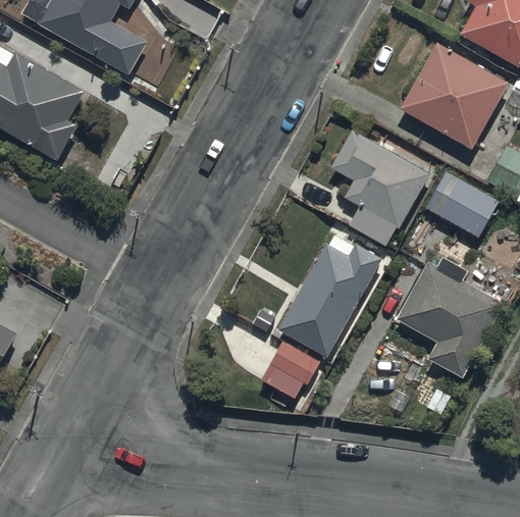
[(32,1),(22,16),(128,78),(148,43),(110,21),(119,4),(128,9),(133,0),(48,0),(44,8),(32,1)]
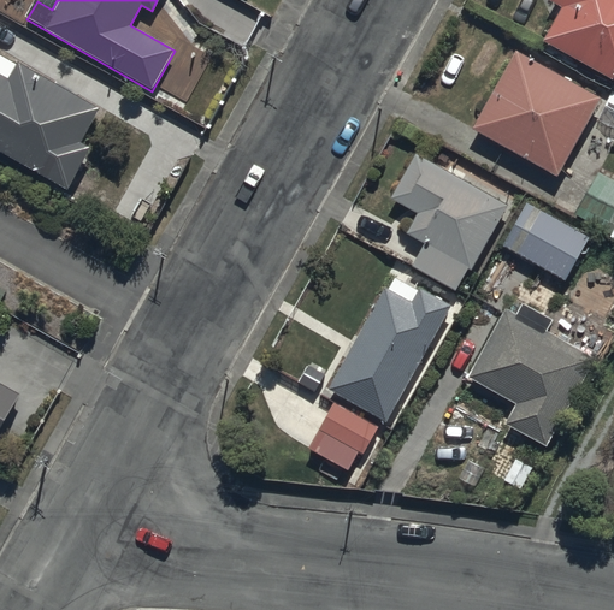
[(613,0),(548,0),(562,7),(543,41),(613,80),(613,0)]
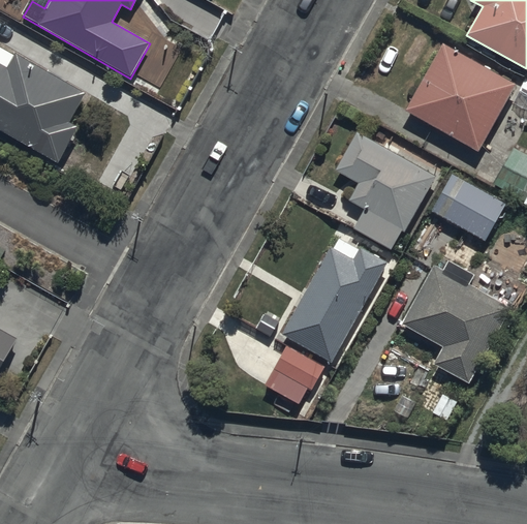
[(442,42),(404,110),(477,151),(516,84),(442,42)]
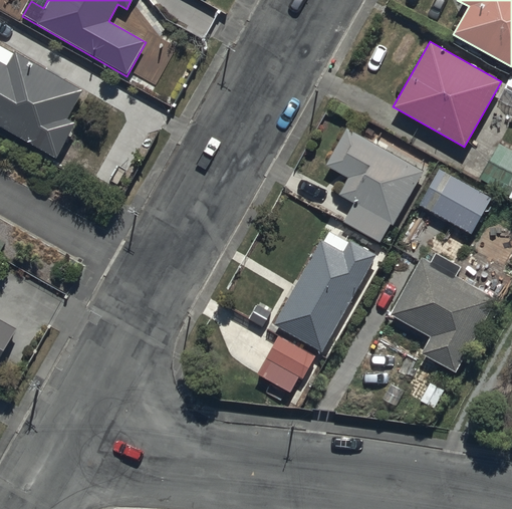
[(0,122),(58,156),(77,121),(69,116),(84,89),(15,51),(7,65),(0,60),(0,122)]
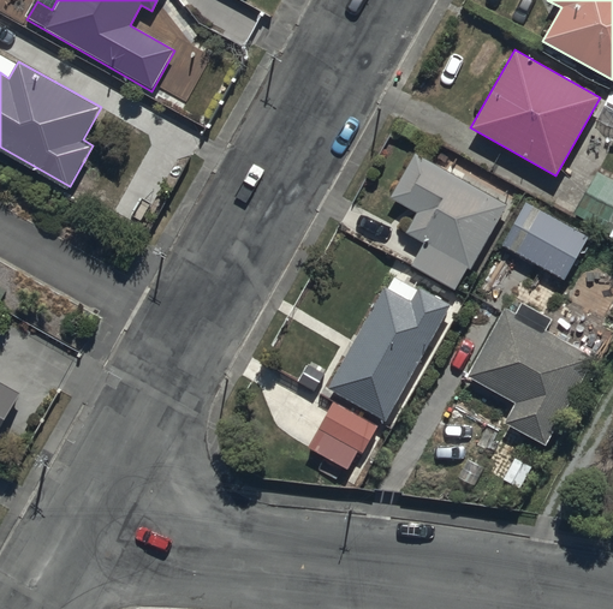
[(509,203),(416,153),(392,196),(421,212),(409,234),(426,244),(414,267),(456,291),(469,268),(471,269),(509,203)]
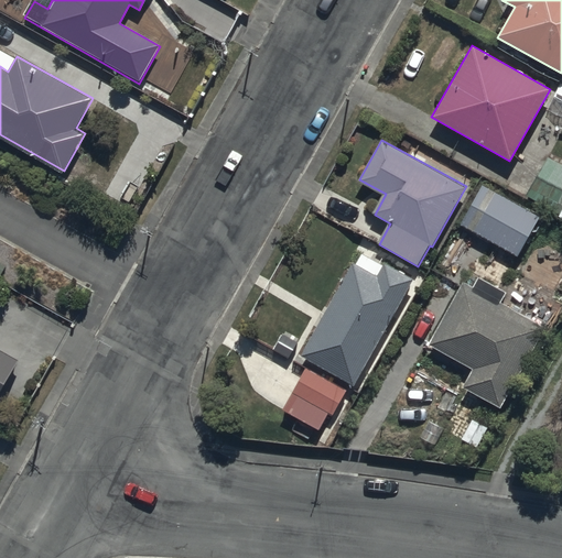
[(539,217),(481,184),(457,223),(516,256),(539,217)]
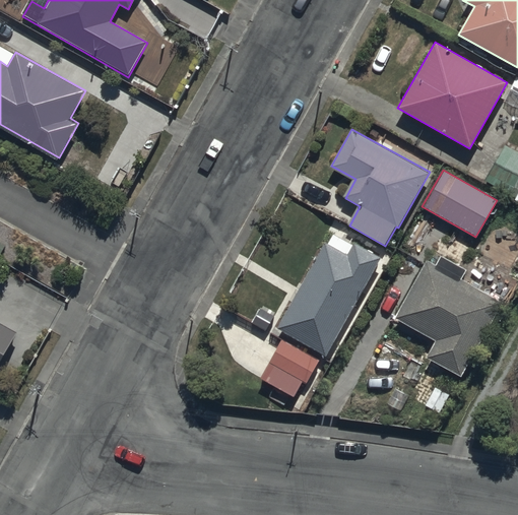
[(325,356),(381,257),(353,242),(346,254),(325,242),(276,328),(325,356)]
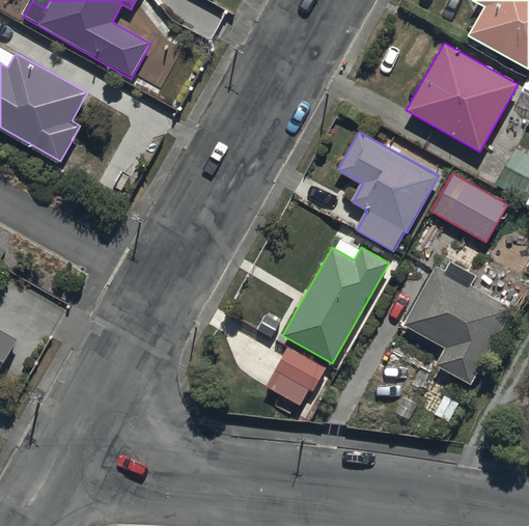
[(513,307),(471,283),(475,275),(450,260),(445,271),(437,266),(405,323),(446,347),(437,362),(470,382),(513,307)]
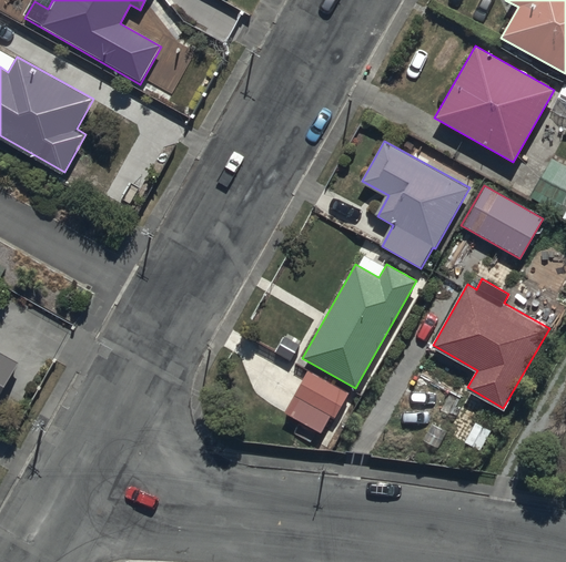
[(0,397),(18,366),(0,355),(0,397)]
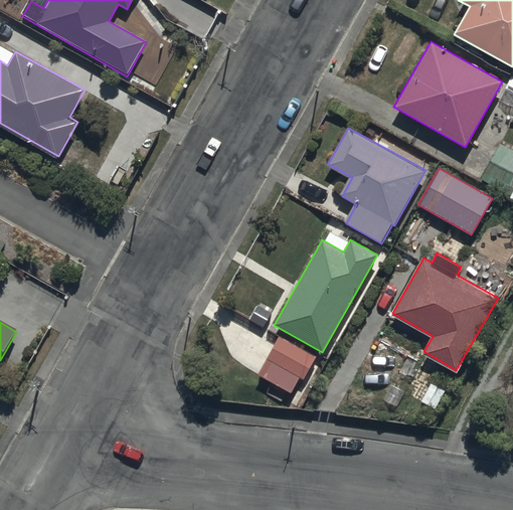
[(316,358),(280,337),(259,373),(292,391),(300,378),(304,380),(316,358)]
